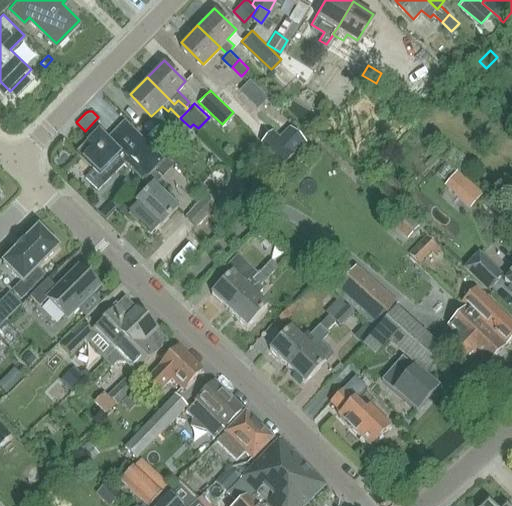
[(142,178),(153,167),(164,156),(127,119),(109,137),(98,126),(75,149),(92,165),(84,174),(98,187),(124,160),(142,178)]
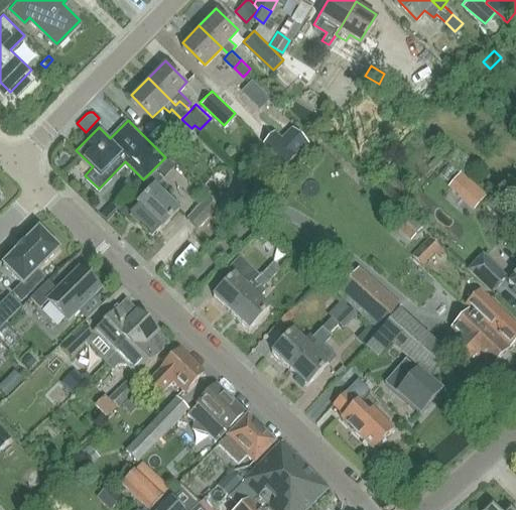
[(275,128),(264,139),(285,161),(307,138),(293,123),(281,135),(275,128)]
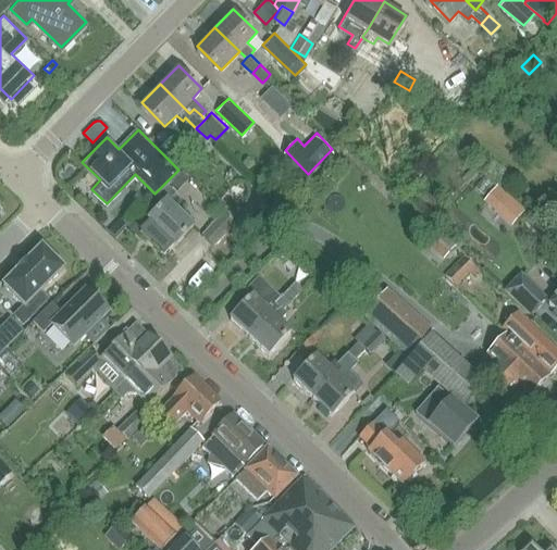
[(170,134),(162,142),(177,158),(186,149),(170,134)]
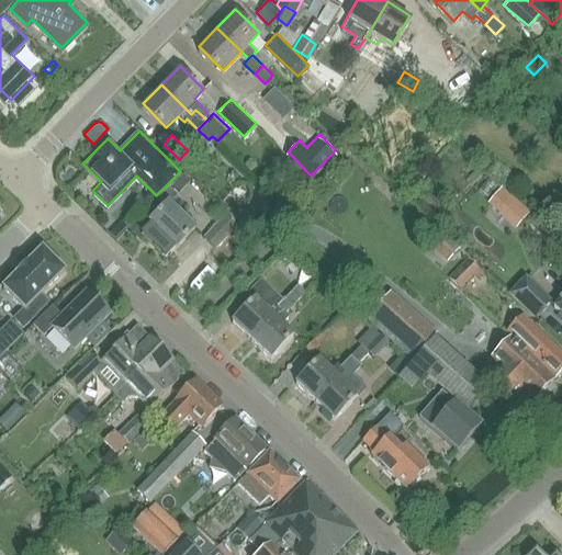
[(165,255),(194,224),(169,199),(176,191),(168,183),(156,195),(164,203),(148,218),(150,221),(139,231),(165,255)]
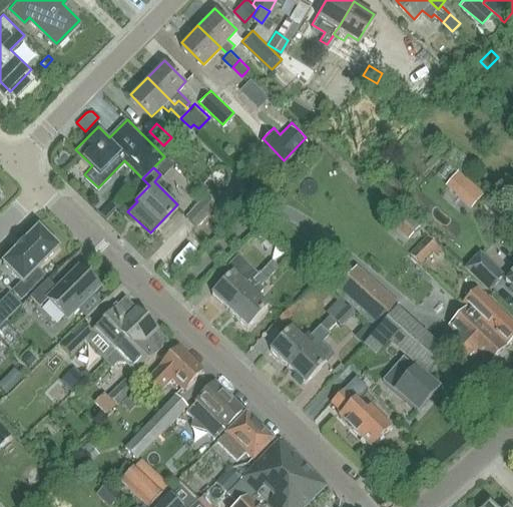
[(483,190),(457,168),(445,182),(471,204),(483,190)]
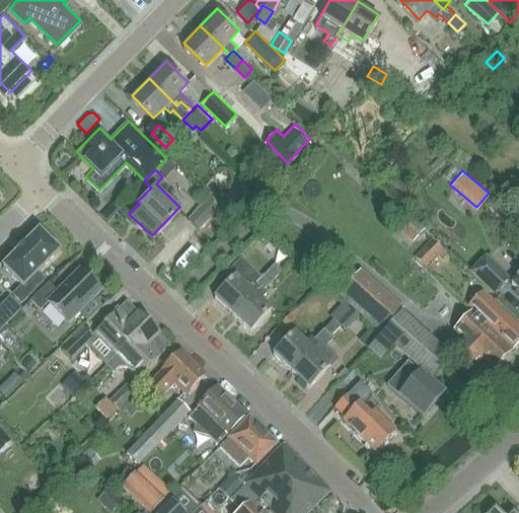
[(250,181),(243,190),(251,198),(258,190),(250,181)]
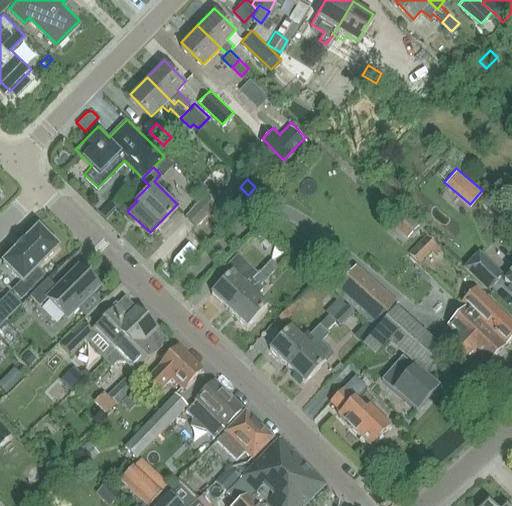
[(205,192),(185,212),(196,222),(215,201),(205,192)]
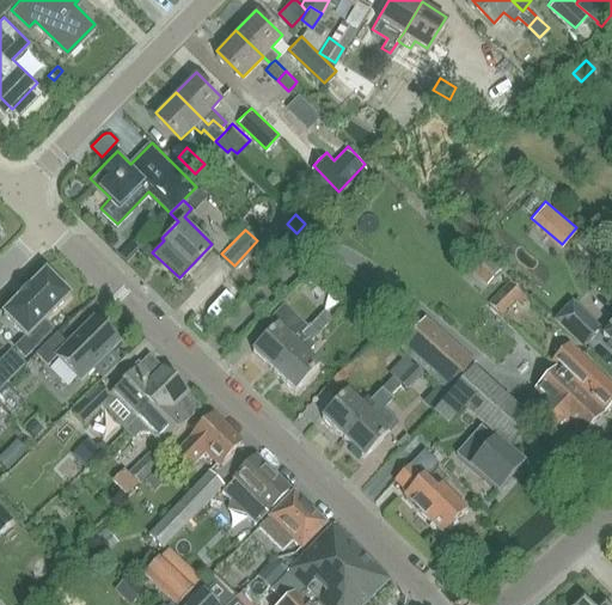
[(148,237),(140,245),(147,254),(157,244),(148,237)]
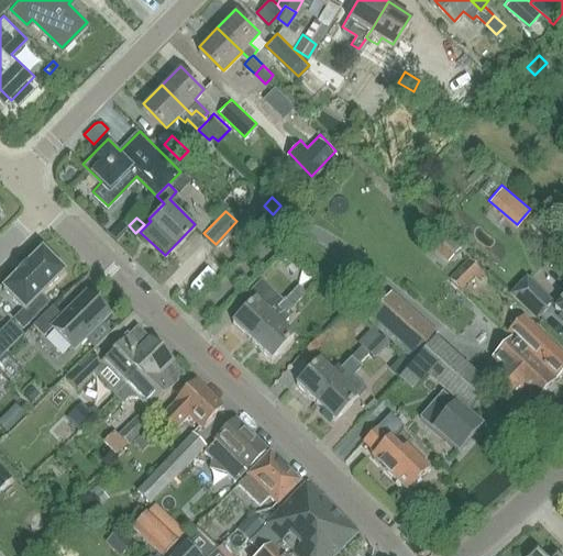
[(255,220),(245,230),(252,235),(262,226),(255,220)]
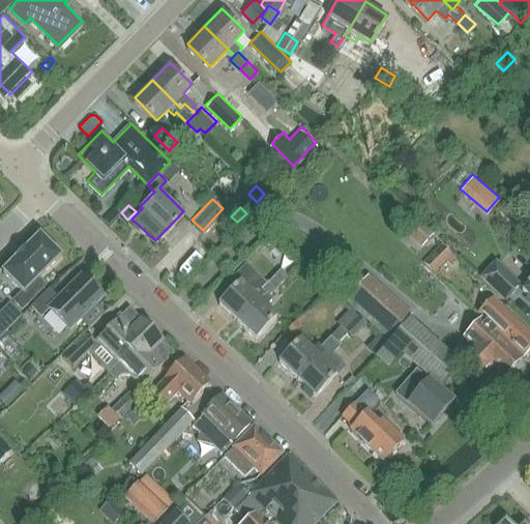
[(11,297),(21,306),(43,283),(36,274),(58,253),(38,232),(1,269),(21,288),(11,297)]
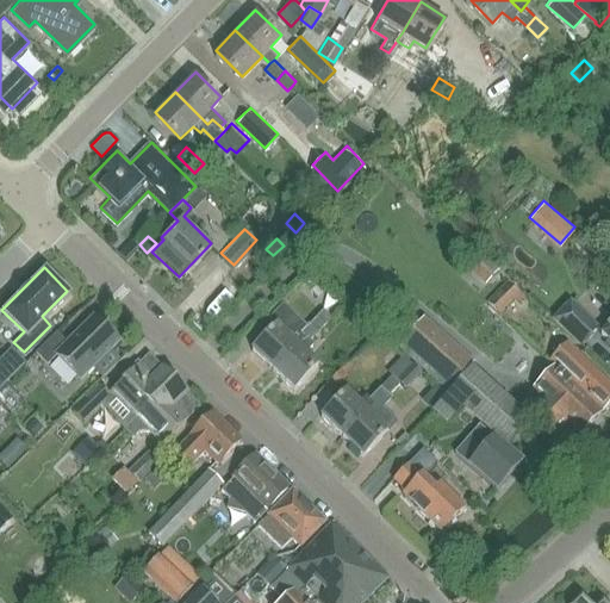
[(526,292),(511,278),(506,273),(486,293),(500,309),(515,294),(520,298),(526,292)]
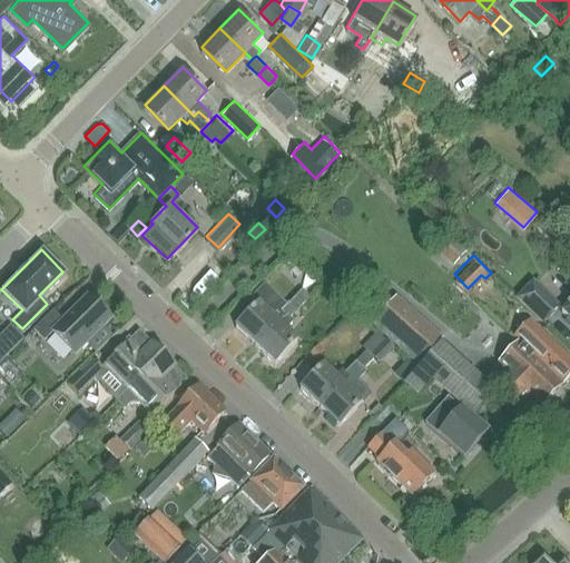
[(542,319),(559,302),(533,277),(517,295),(542,319)]
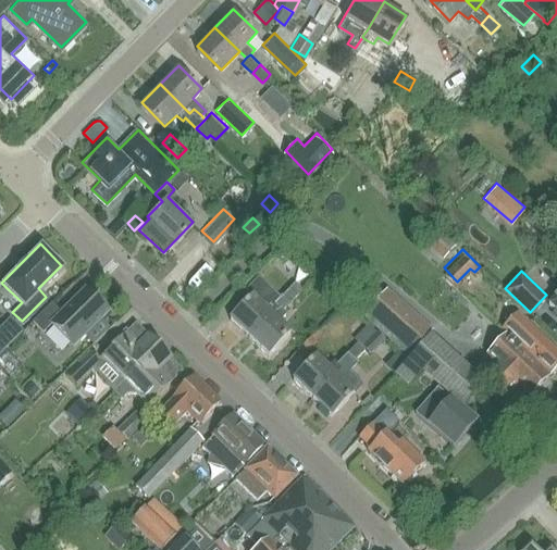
[(285,288),(293,296),(302,286),(298,282),(295,278),(285,288)]
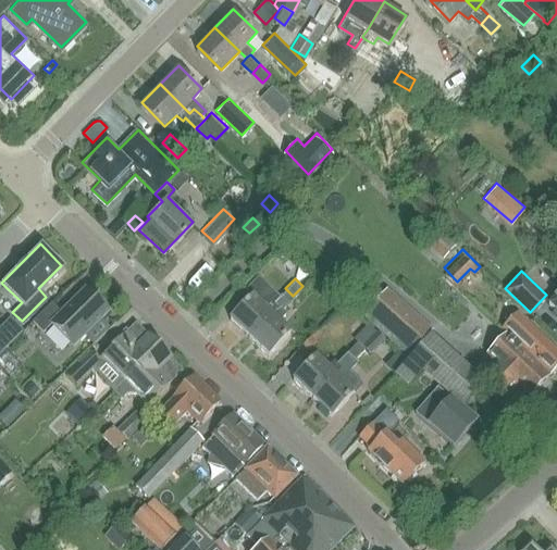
[(65,283),(50,297),(58,304),(72,290),(65,283)]
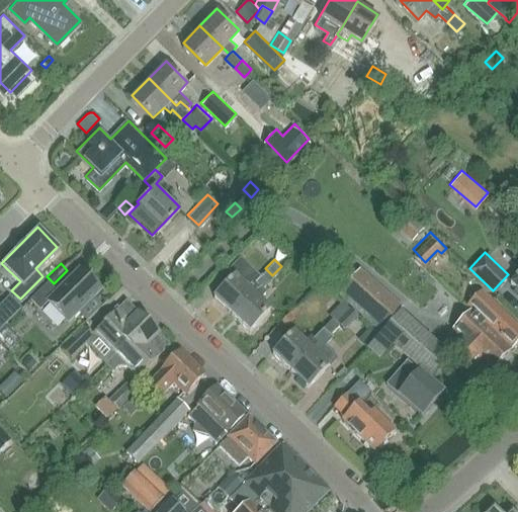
[(56,287),(47,278),(28,296),(38,306),(47,299),(67,319),(98,286),(78,265),(56,287)]
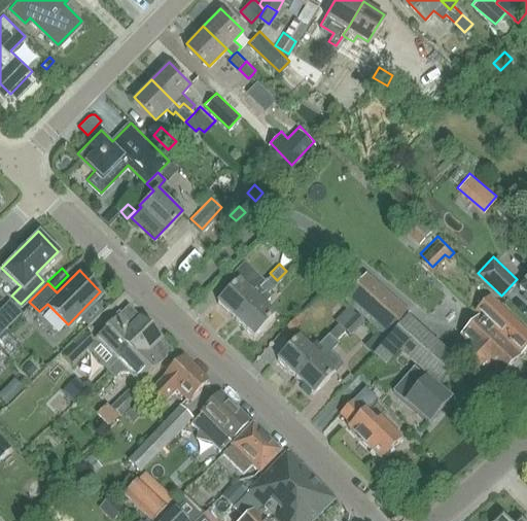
[(277,280),(270,273),(258,284),(261,287),(262,288),(257,292),(235,315),(253,333),(276,310),(266,300),(271,293),(268,290),(277,280)]
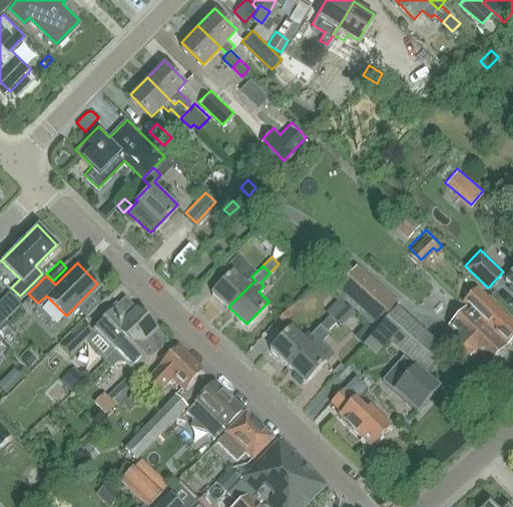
[(397,307),(354,266),(334,290),(377,329),(397,307)]
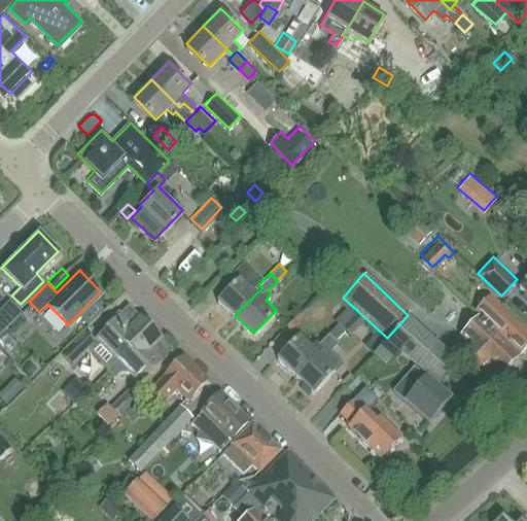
[(257,292),(248,283),(239,274),(216,297),(235,315),(257,292)]
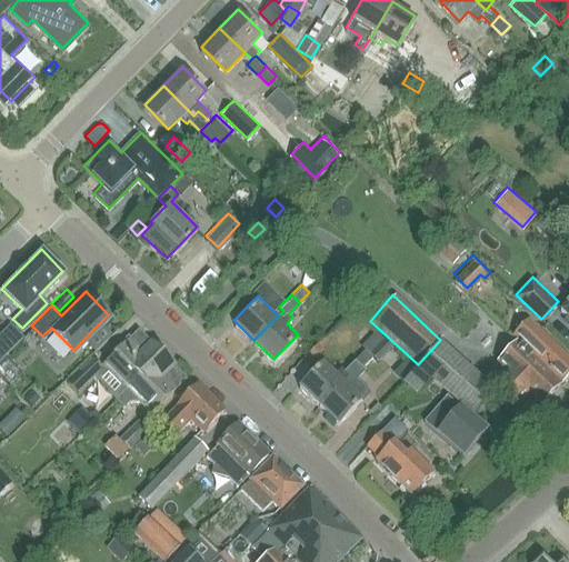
[(568,370),(568,354),(539,325),(528,314),(511,333),(518,339),(560,380),(568,370)]
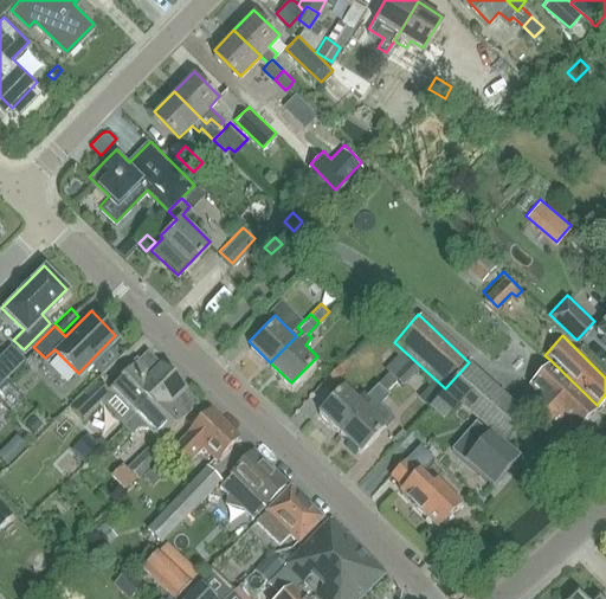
[(129,366),(109,385),(134,411),(173,373),(148,347),(139,355),(136,353),(127,364),(129,366)]
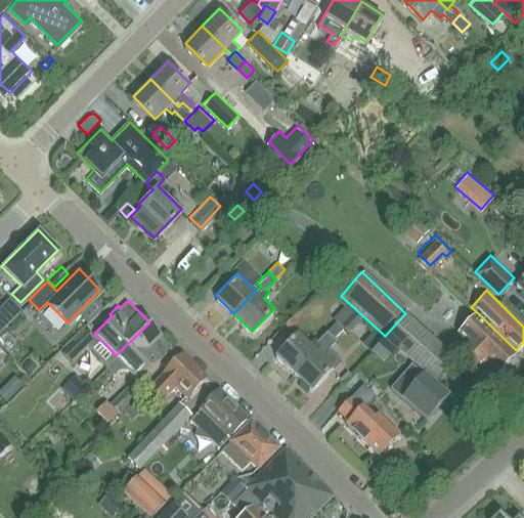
[(298,307),(284,322),(290,329),(299,319),(297,316),(303,311),(298,307)]
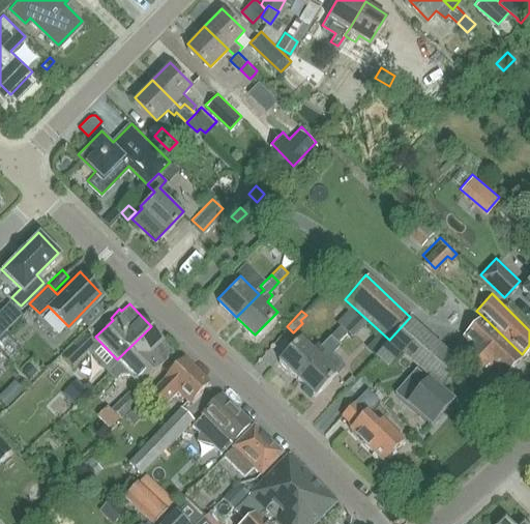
[(359,312),(345,326),(349,330),(352,333),(365,319),(359,312)]
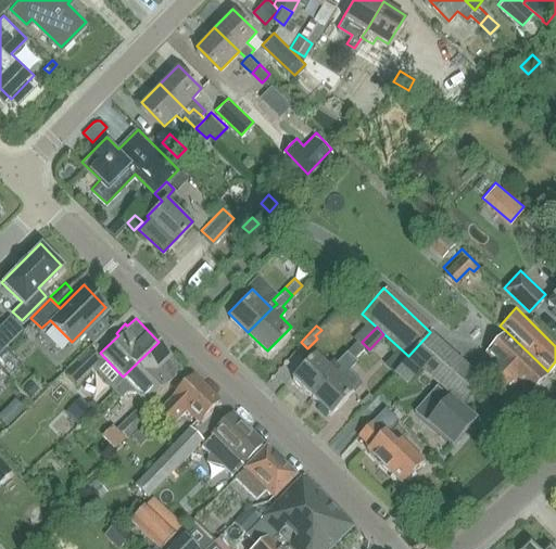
[(528,391),(547,371),(506,331),(487,350),(477,361),(484,370),(483,371),(505,393),(517,381),(528,391)]
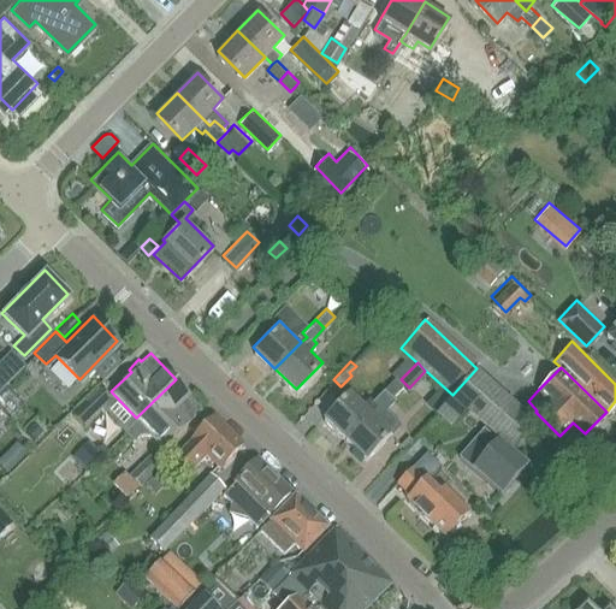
[(514,441),(533,420),(477,368),(452,395),(440,407),(456,421),(472,402),(514,441)]
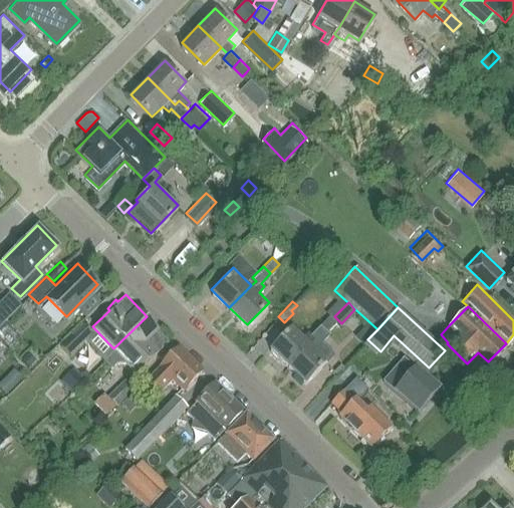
[(330,312),(320,322),(328,329),(338,320),(334,316),(330,312)]
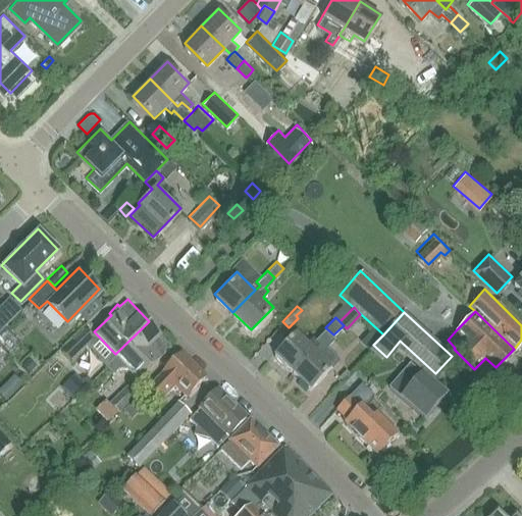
[(149,321),(115,354),(105,364),(113,371),(120,365),(126,365),(137,375),(160,353),(170,343),(149,321)]
